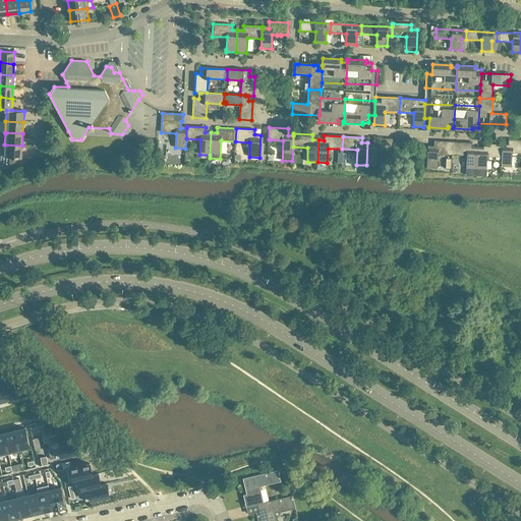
[(377,151),(392,152),(393,138),(373,137),(373,142),(367,142),(366,165),(377,166),(377,151)]
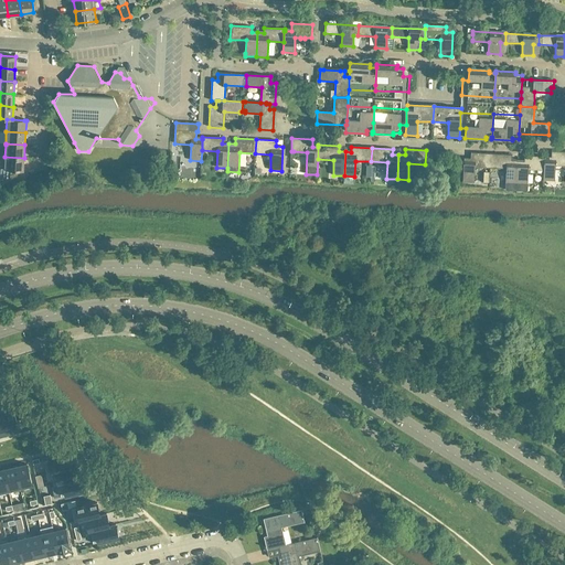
[(564,166),(564,151),(551,151),(551,159),(545,159),(544,159),(544,170),(543,170),(543,181),(554,181),(555,166),(564,166)]
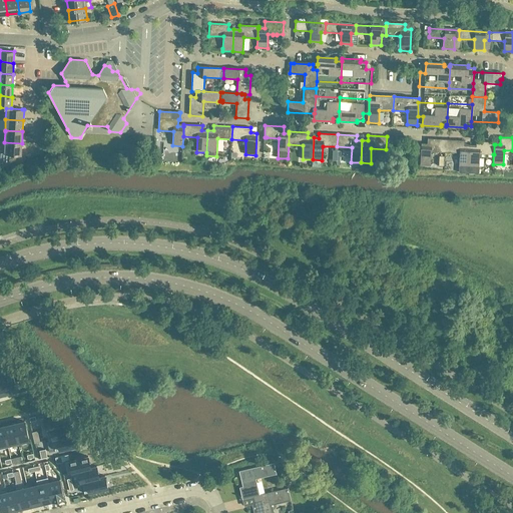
[(446,139),(427,138),(427,144),(421,143),(420,165),(430,166),(431,151),(445,152),(446,139)]
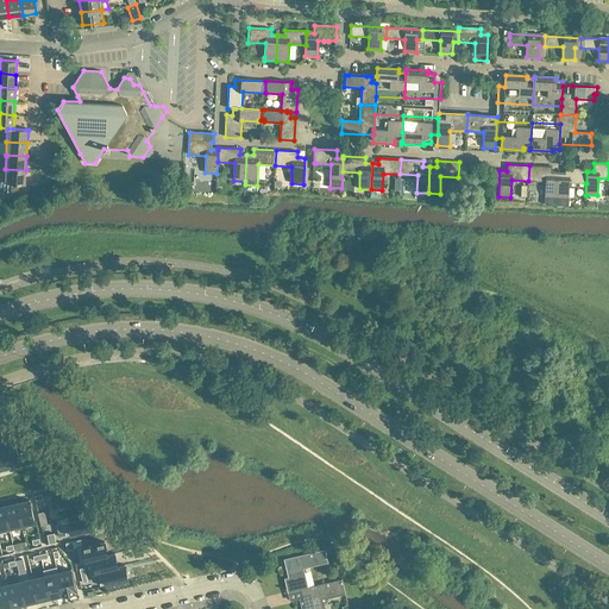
[(552,167),(529,165),(528,181),(545,182),(544,205),(556,205),(558,174),(551,173),(552,167)]
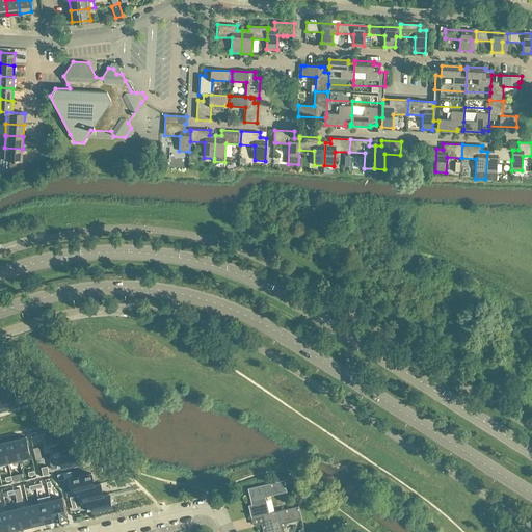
[(494,152),(487,152),(485,179),(496,180),(497,160),(511,160),(512,160),(512,150),(513,150),(513,148),(494,147),(494,152)]
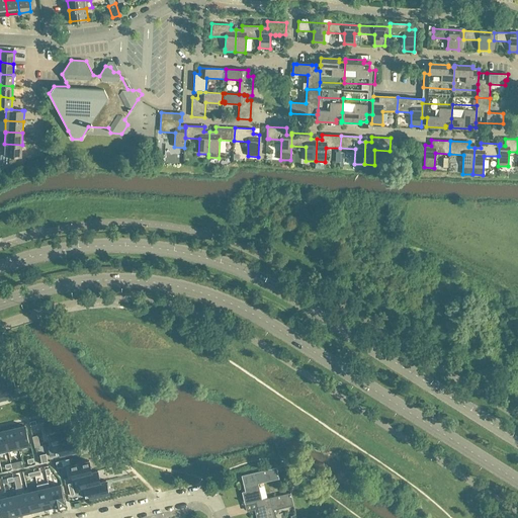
[(22,145),(4,144),(4,155),(0,155),(0,167),(15,162),(16,156),(21,156),(22,145)]
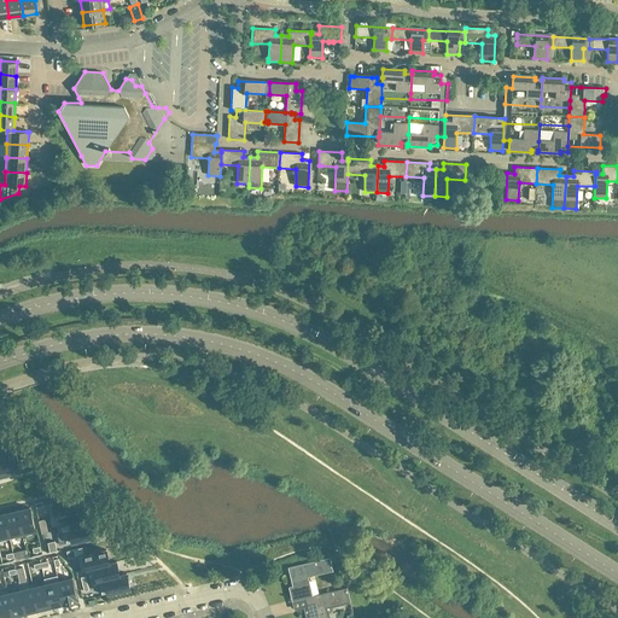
[(15,448),(1,452),(7,473),(21,470),(15,448)]
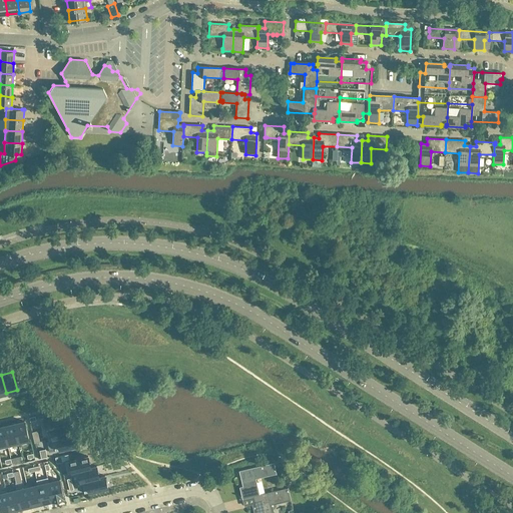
[(62,413),(44,417),(46,429),(50,429),(50,428),(65,425),(65,424),(62,413)]
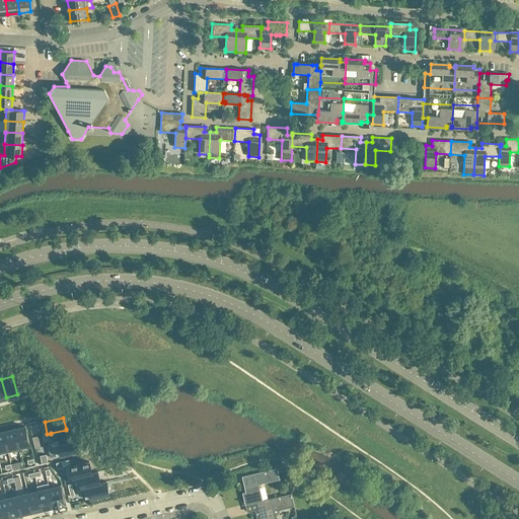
[(24,426),(13,429),(18,448),(29,445),(24,426)]
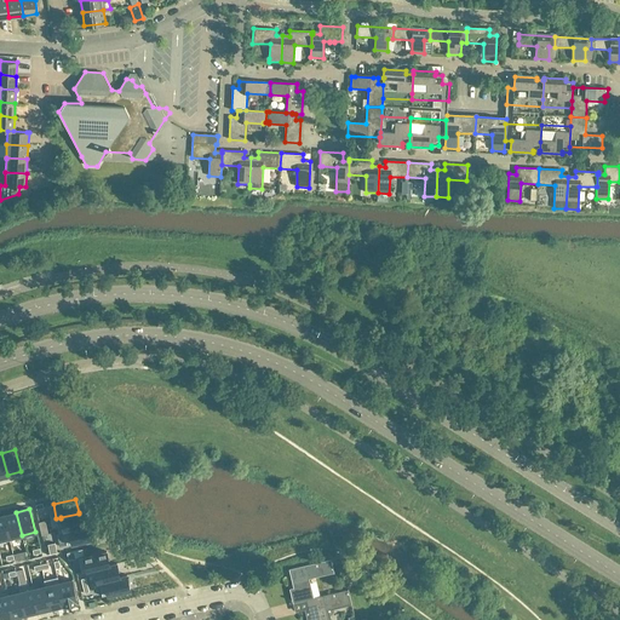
[(79,514),(61,517),(61,518),(64,532),(69,530),(69,529),(86,526),(86,524),(84,511),(79,512),(79,514)]
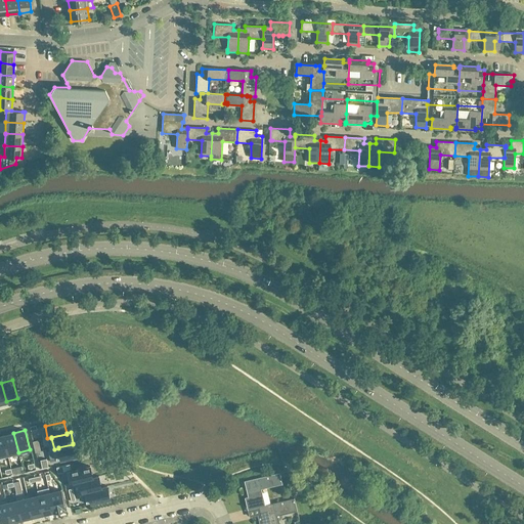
[(13,433),(3,436),(7,454),(18,452),(13,433)]
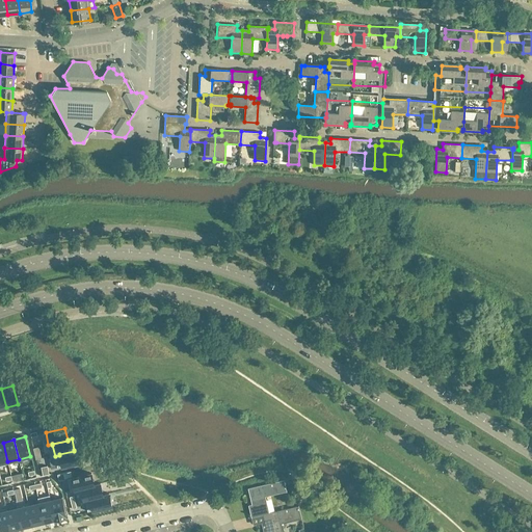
[(74,451),(59,454),(59,455),(61,467),(81,461),(78,449),(74,450),(74,451)]
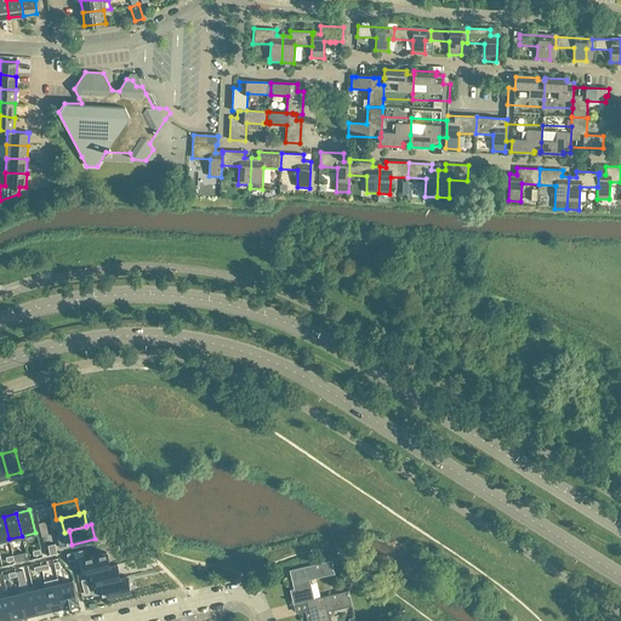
[(107,552),(84,558),(87,573),(95,570),(109,567),(109,565),(107,552)]
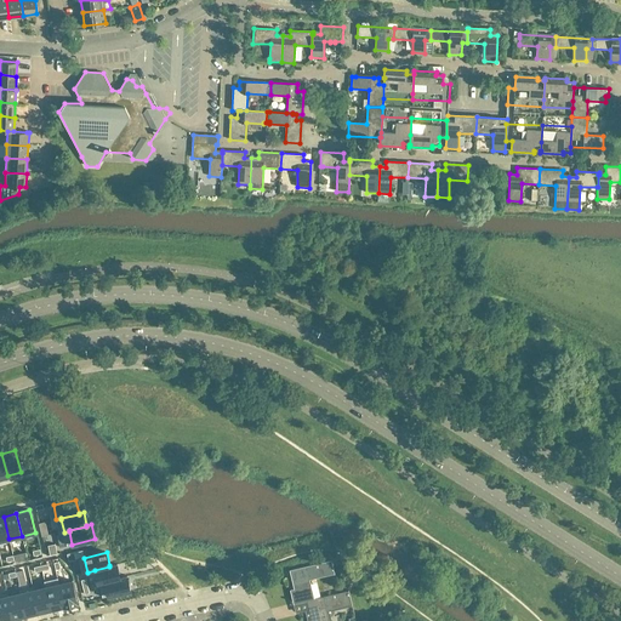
[(313,599),(308,580),(334,574),(334,575),(335,575),(331,560),(289,570),(289,571),(290,571),(294,588),(290,590),(294,604),(307,602),(307,600),(313,599)]
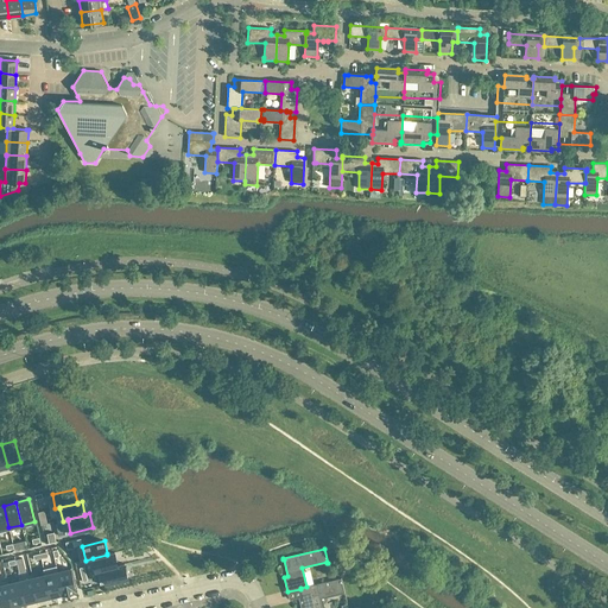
[(107,555),(93,558),(95,571),(102,570),(118,567),(118,565),(114,552),(107,553),(107,555)]
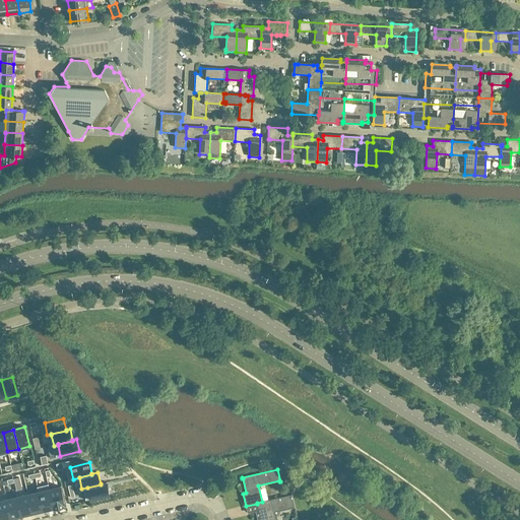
[(101,484),(87,488),(90,499),(109,495),(107,482),(101,483),(101,484)]
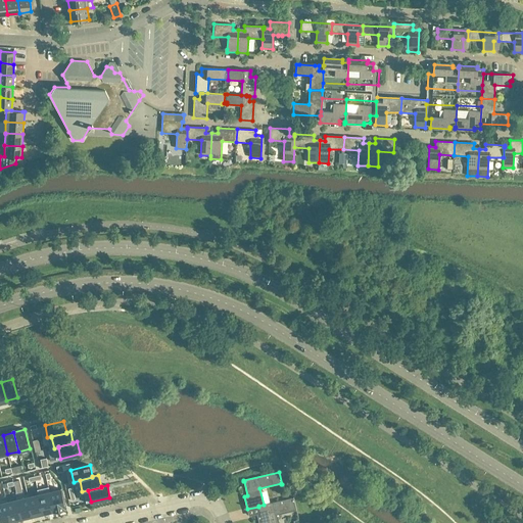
[(60,489),(49,491),(54,511),(64,508),(60,489)]
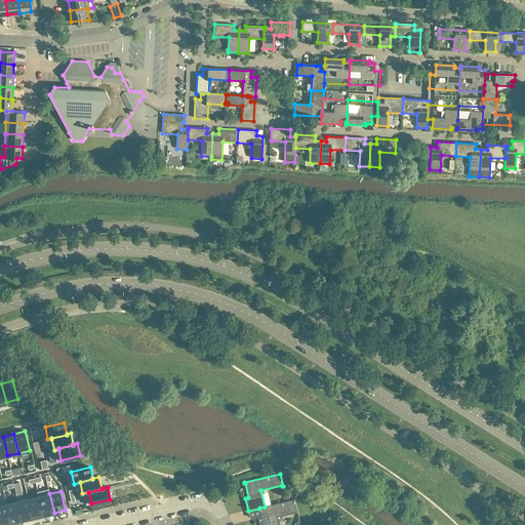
[(263,494),(265,500),(276,497),(274,491),(263,494)]
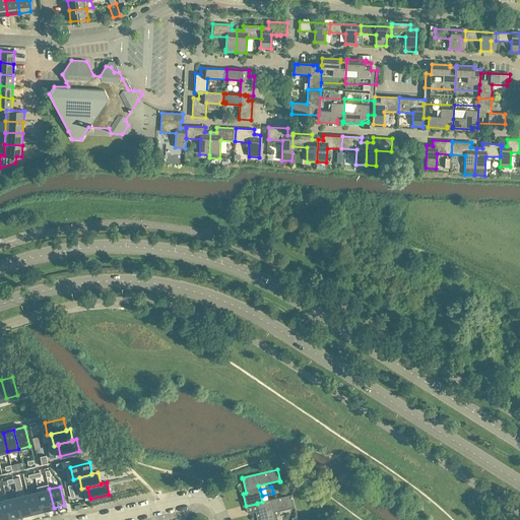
[(49,489),(39,492),(43,510),(54,508),(49,489)]
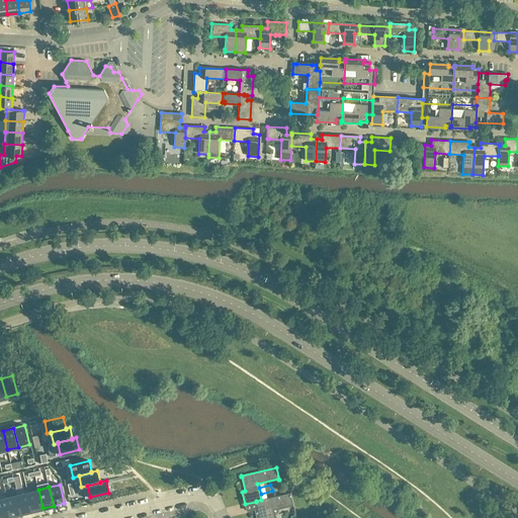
[(38,490),(27,492),(31,511),(42,508),(38,490)]
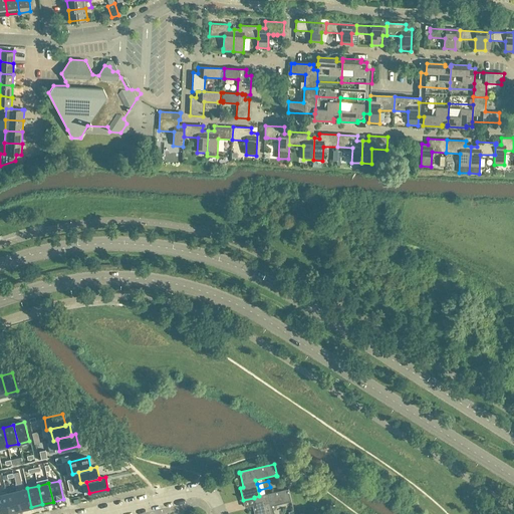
[(27,488),(17,491),(21,509),(31,507),(27,488)]
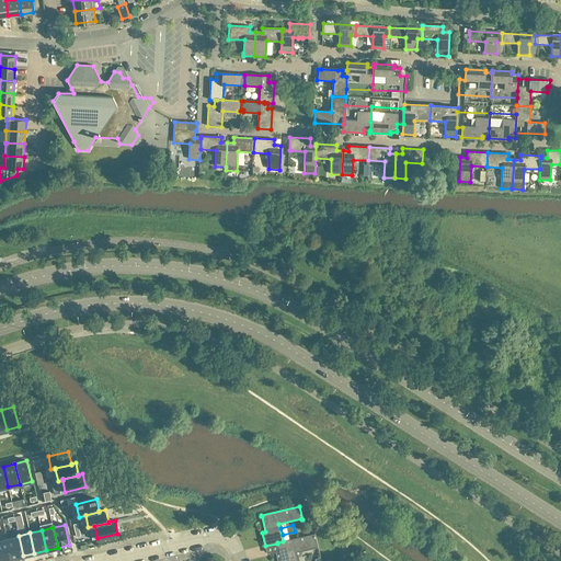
[(306,536),(283,541),(277,542),(277,544),(282,560),(277,560),(297,560),(295,551),(317,546),(317,547),(318,547),(315,534),(306,536)]
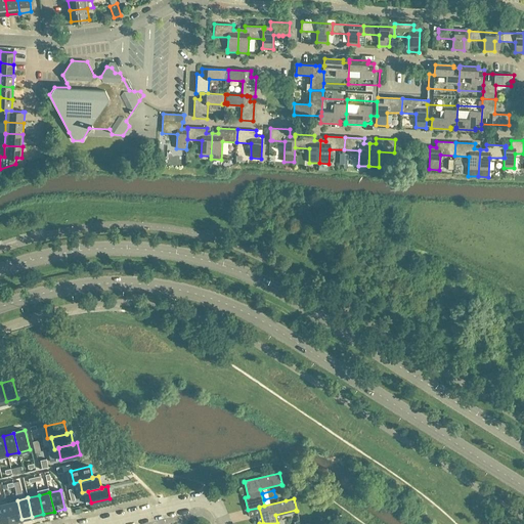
[(17,500),(6,503),(10,522),(22,519),(17,500)]
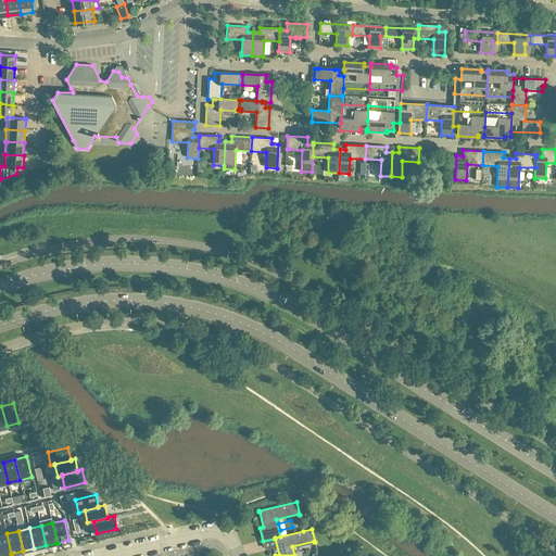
[(7,533),(0,534),(0,555),(11,554),(7,533)]
